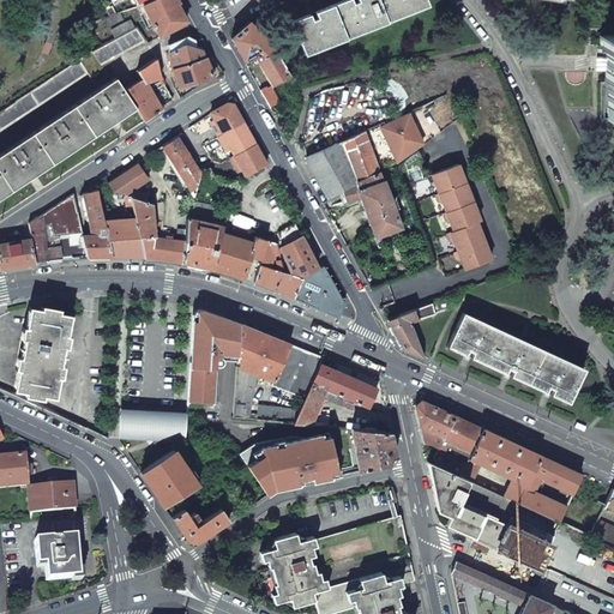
[(148,17),(160,37),(187,22),(178,5),(174,0),(150,0),(142,5),(137,6),(144,18),(148,17)]
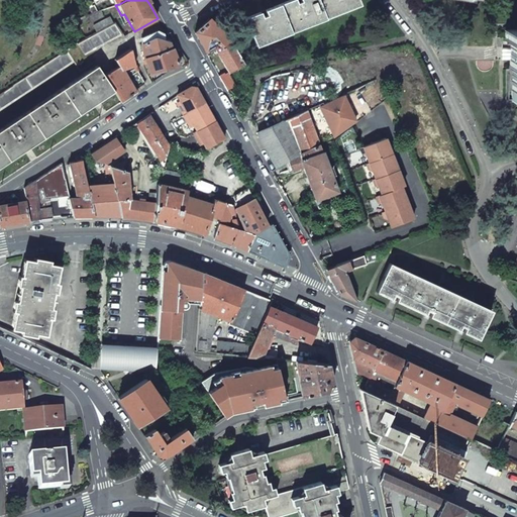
[(257,47),(360,5),(358,0),(290,0),(257,13),(245,18),(257,47)]
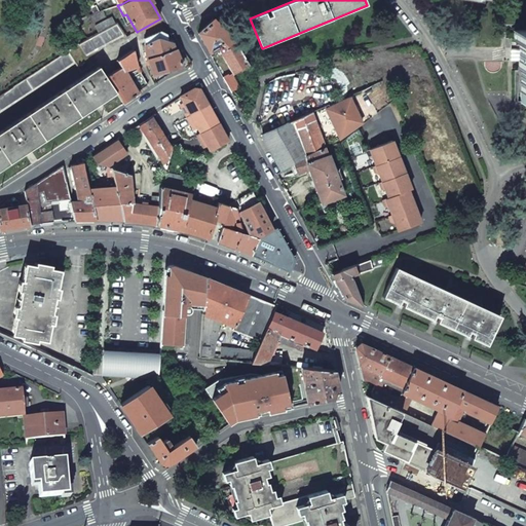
[(88,15),(92,24),(106,15),(103,10),(88,15)]
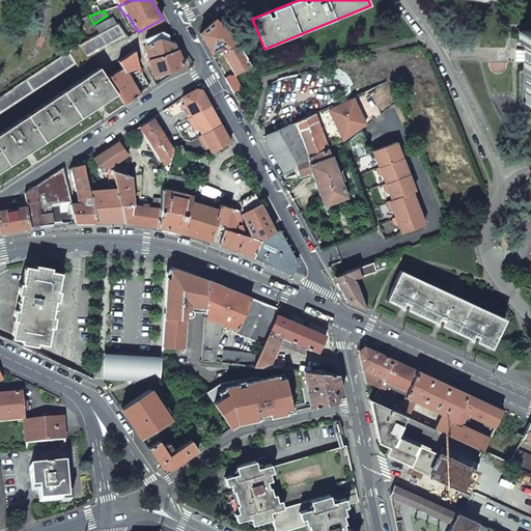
[(199,33),(211,54),(215,51),(220,49),(222,52),(238,43),(215,20),(199,33)]
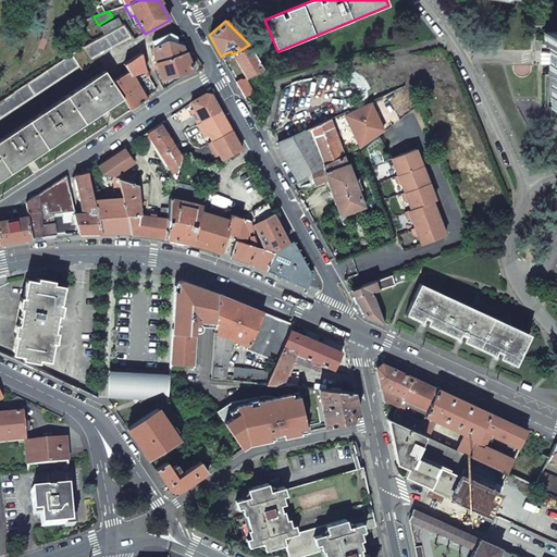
[(99,33),(101,36),(118,27),(115,23),(102,31),(99,33)]
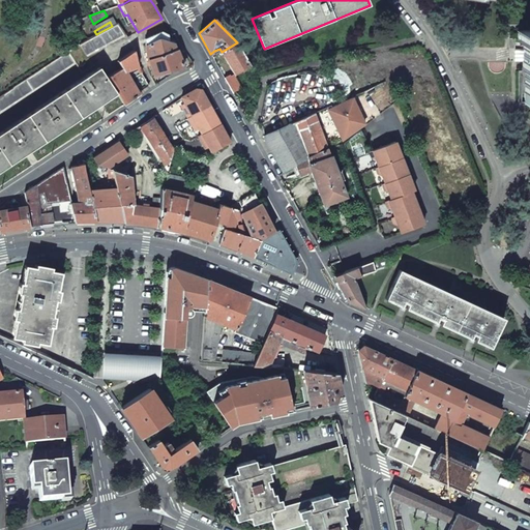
[(79,45),(87,56),(124,34),(117,23),(112,26),(96,34),(79,45)]
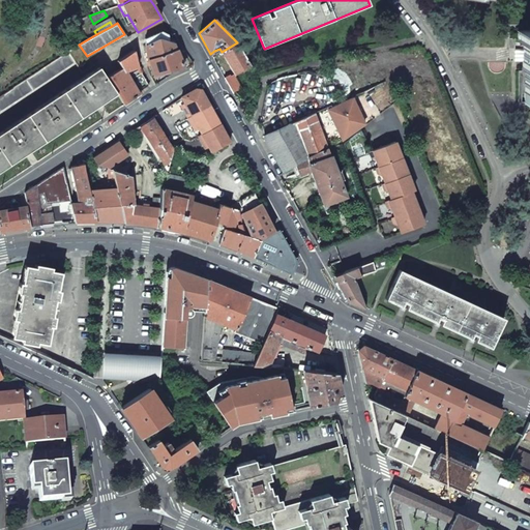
[(522,71),(525,70),(525,105),(529,104),(529,28),(529,29),(529,31),(518,31),(518,42),(522,42),(522,51),(522,71)]
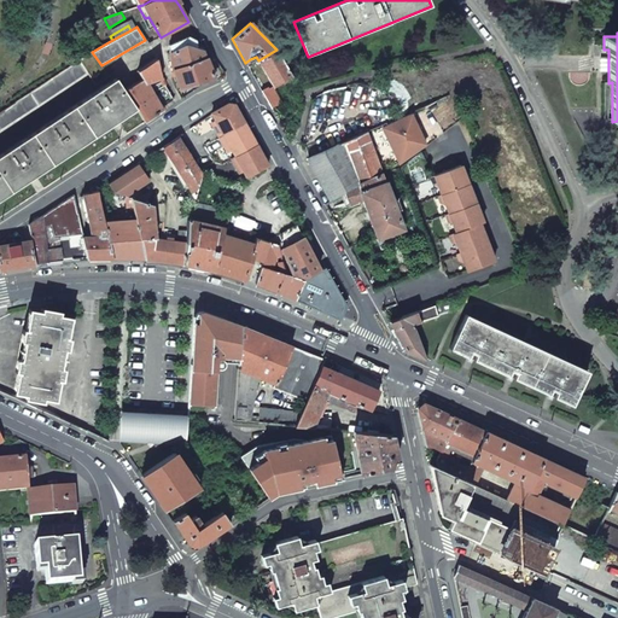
[(194,35),(168,46),(170,52),(185,44),(198,46),(194,35)]
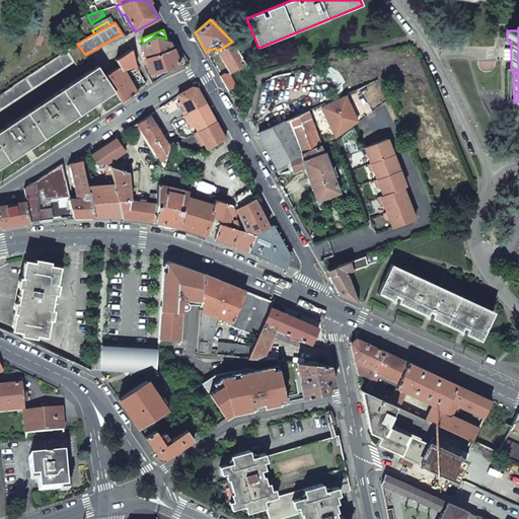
[(143,60),(145,59),(173,48),(170,41),(166,39),(155,36),(143,44),(141,45),(143,60)]
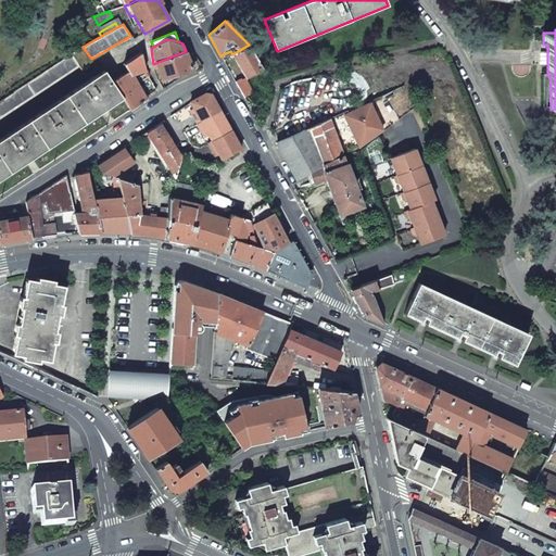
[(262,68),(249,45),(232,54),(238,65),(245,78),(262,68)]
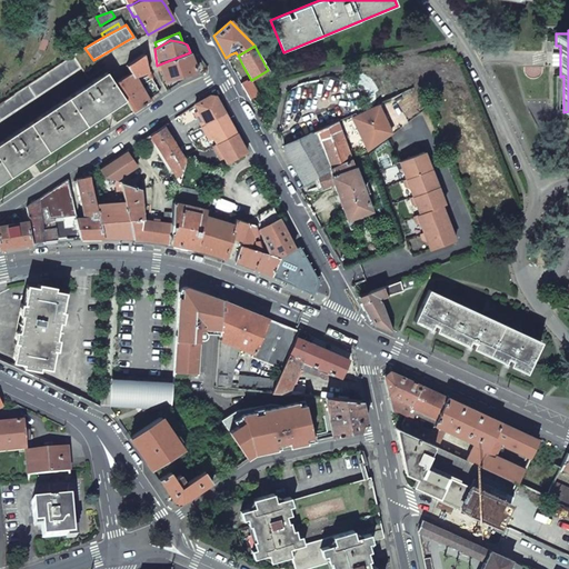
[(190,52),(159,65),(165,82),(185,76),(198,72),(190,52)]
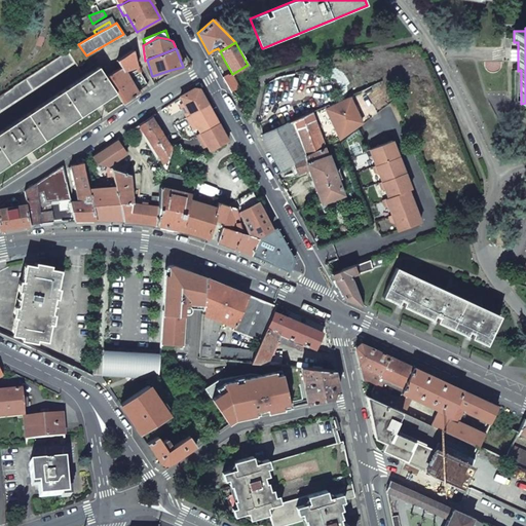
[(121,68),(123,72),(138,67),(134,50),(117,61),(121,68)]
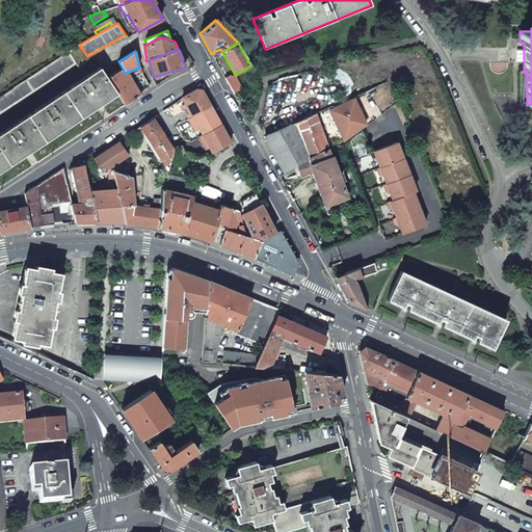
[(0,113),(76,63),(69,52),(0,97),(0,113)]
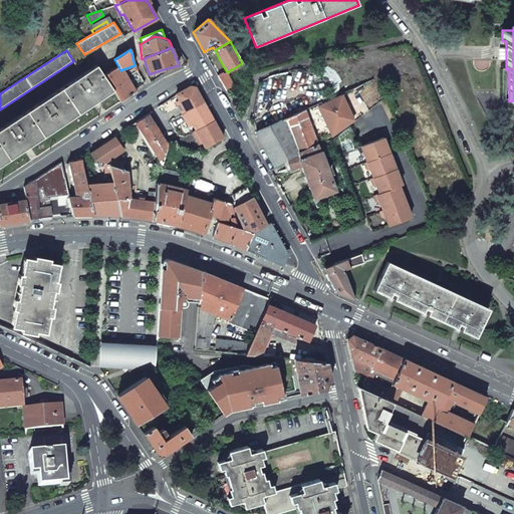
[(0,129),(0,165),(8,161),(90,105),(113,90),(103,75),(96,65),(0,129)]
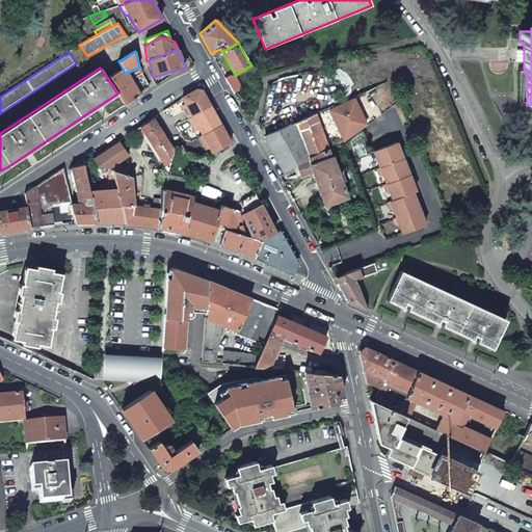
[(117,94),(125,106),(140,96),(138,92),(130,80),(125,73),(123,69),(107,78),(117,94)]
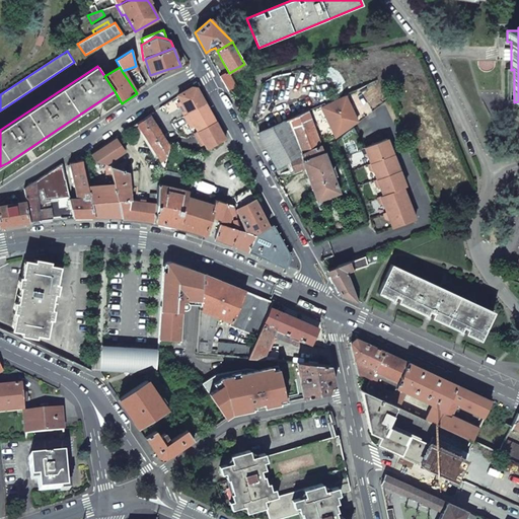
[(127,78),(135,90),(142,86),(146,83),(138,71),(127,78)]
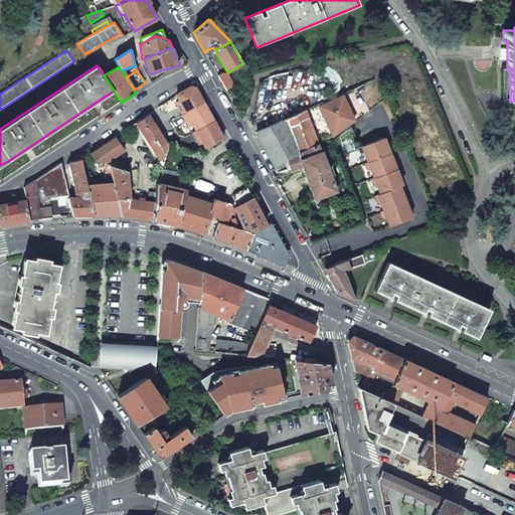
[(218,75),(226,90),(234,86),(227,72),(224,73),(223,72),(218,75)]
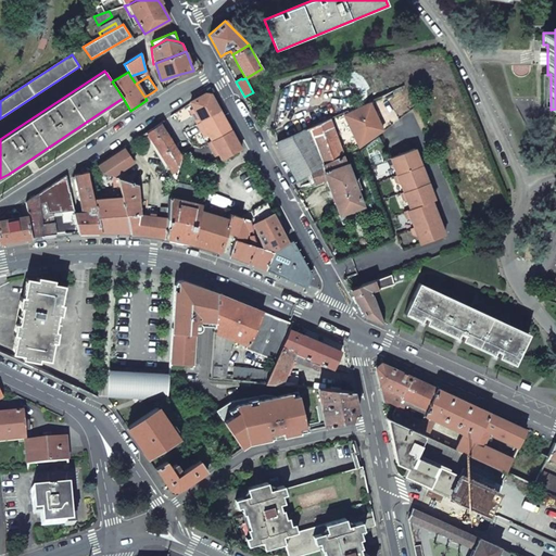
[(198,124),(220,111),(212,97),(211,95),(205,93),(190,102),(197,113),(192,115),(198,124)]
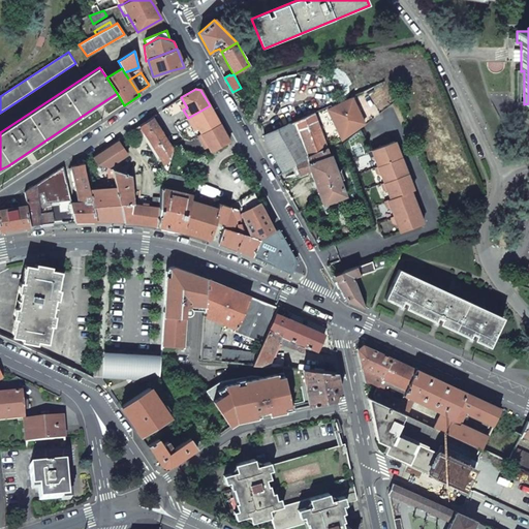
[(352,97),(329,110),(342,138),(343,141),(362,126),(353,110),(356,107),(352,97)]
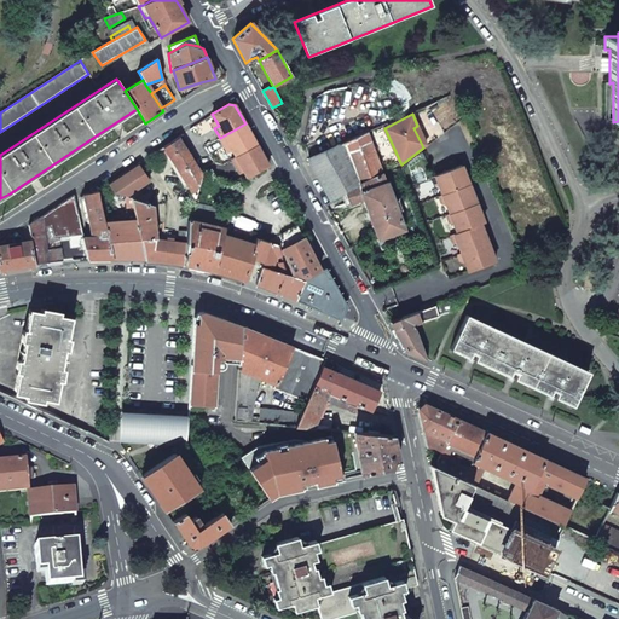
[(229,144),(236,156),(256,145),(246,123),(220,138),(225,146),(229,144)]
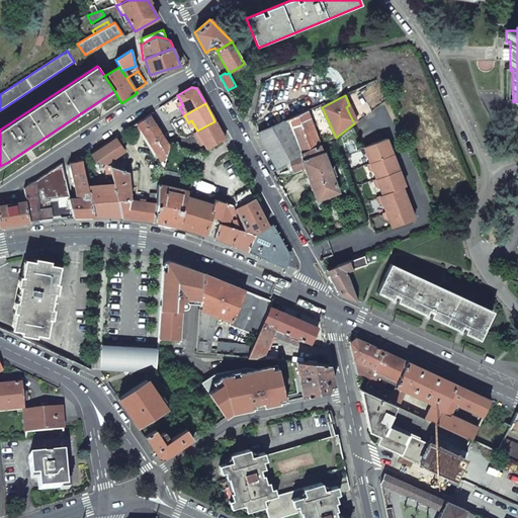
[(346,107),(354,123),(357,121),(349,105),(346,107)]
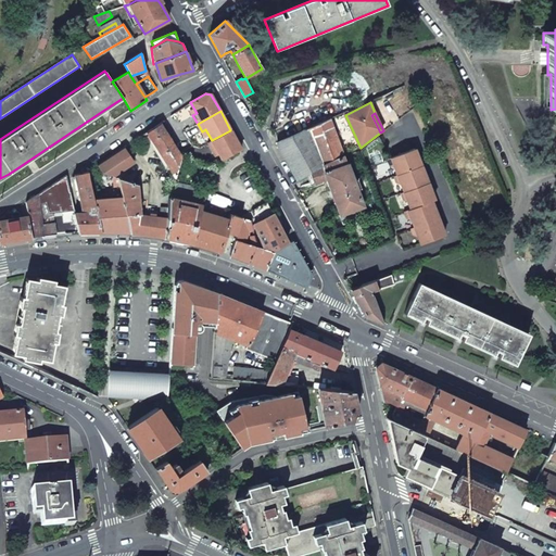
[(307,128),(320,165),(344,155),(330,118),(307,128)]
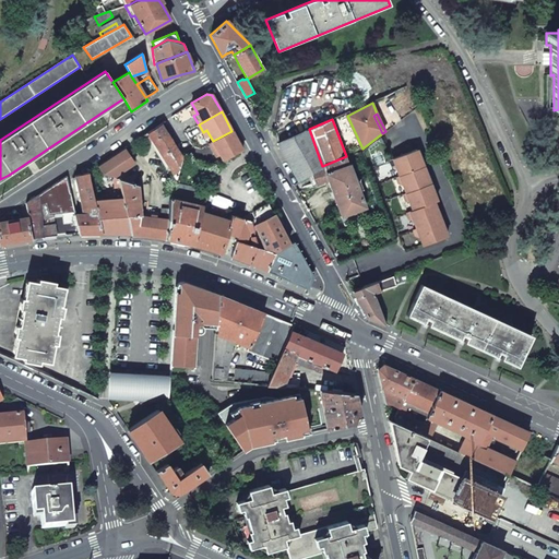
[(166,131),(162,123),(146,133),(176,179),(182,156),(166,131)]
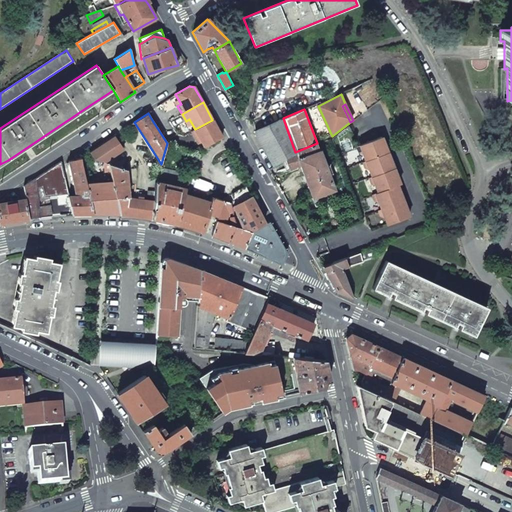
[(280,120),(253,132),(273,166),(285,158),(295,152),(283,118),(280,120)]
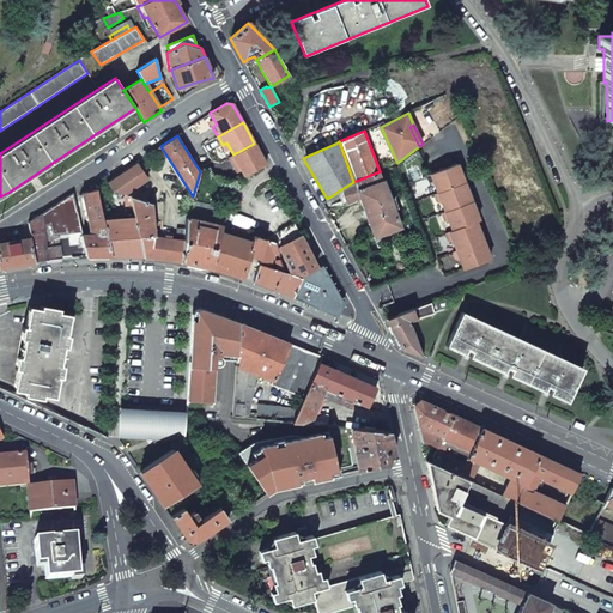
[(238,164),(246,176),(266,164),(254,144),(234,155),(229,157),(234,167),(238,164)]
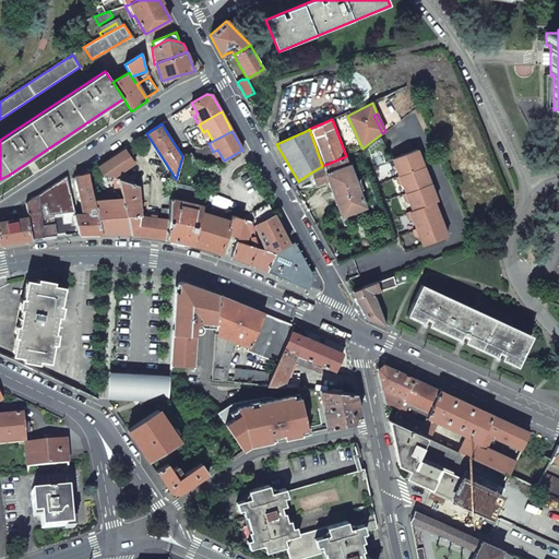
[(420,158),(417,150),(390,161),(392,166),(395,167),(400,177),(420,168),(417,159),(420,158)]
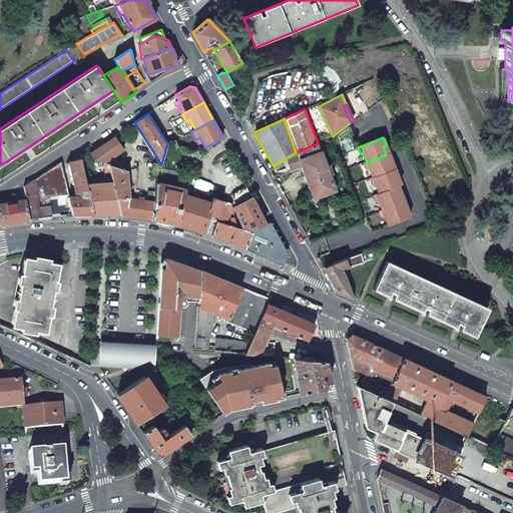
[(299,158),(321,150),(318,143),(296,152),(299,158)]
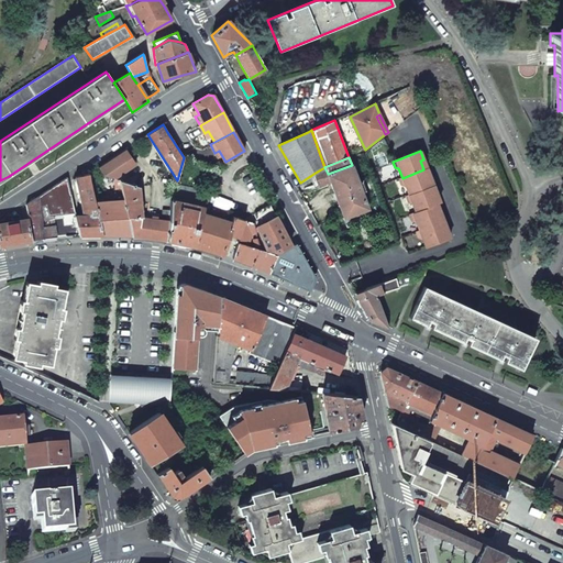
[(101,175),(105,176),(118,167),(111,158),(109,161),(98,167),(101,175)]
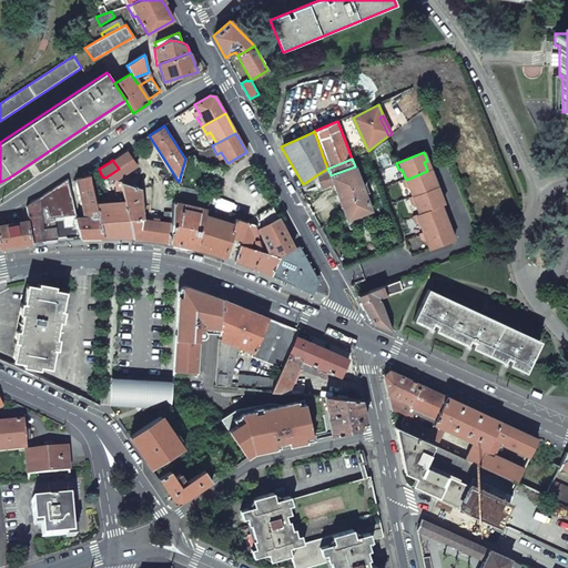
[(355,166),(331,175),(334,185),(346,220),(371,211),(364,193),(368,192),(364,182),(361,183),(355,166)]
